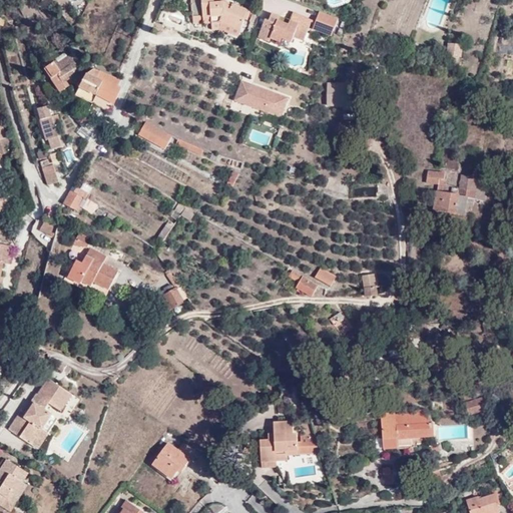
[(178,0),(164,0),(161,11),(171,15),(178,0)]
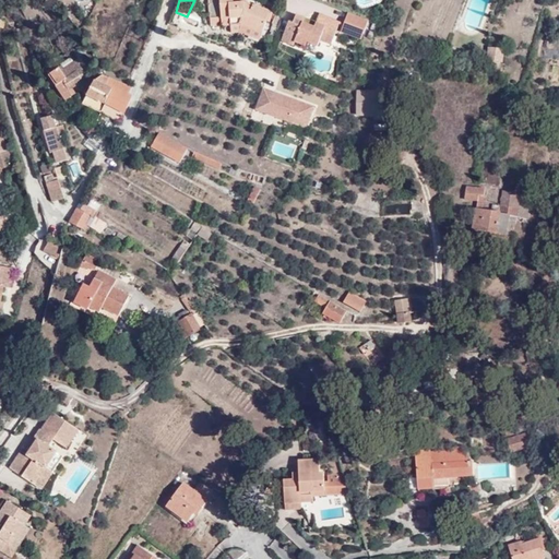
[(271,12),(245,2),(245,0),(209,0),(212,25),(230,24),(232,33),(239,32),(261,39),(271,12)]
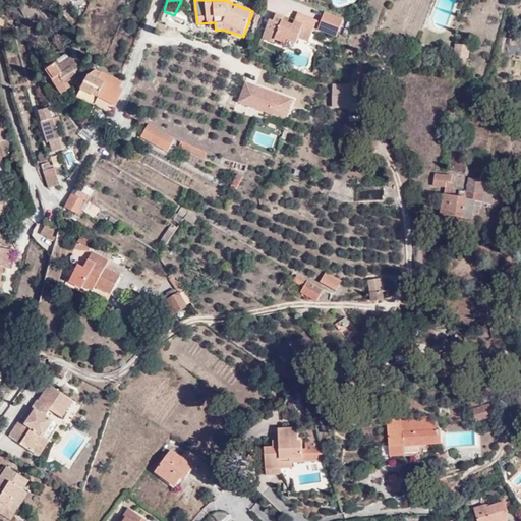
[(317,31),(338,38),(345,18),(324,11),(317,31)]
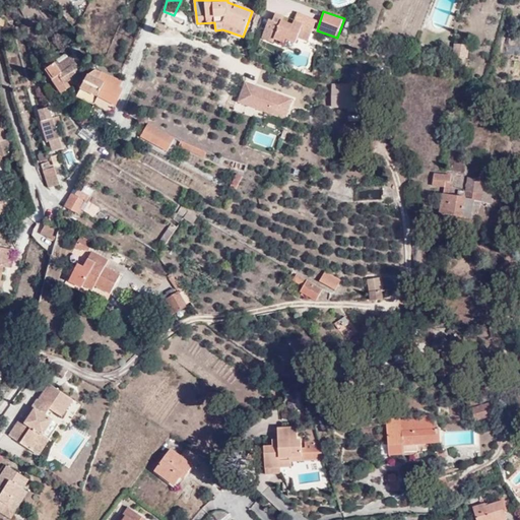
[(317,20),(298,13),(295,21),(276,14),(274,21),(269,19),(262,39),(273,43),(274,40),(284,44),(286,40),(296,44),(298,38),(309,43),(317,20)]
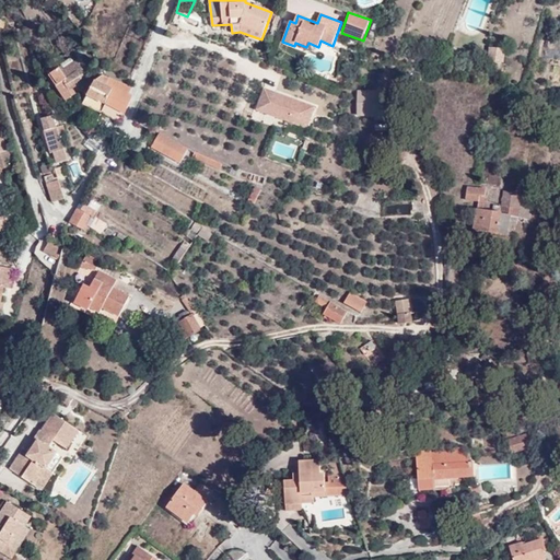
[(505,49),(489,48),(488,61),(504,62),(505,49)]
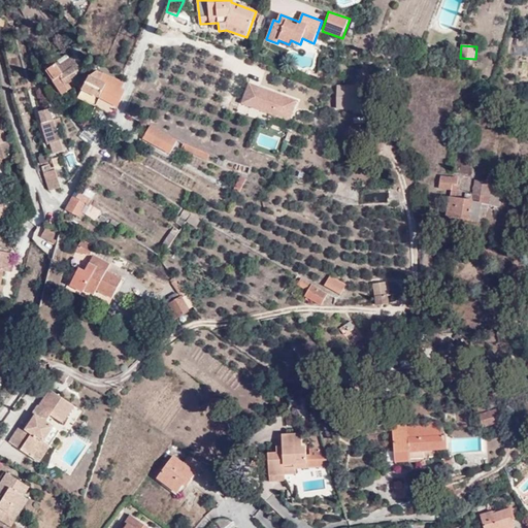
[(45,67),(61,91),(72,84),(71,83),(69,79),(78,72),(83,69),(72,53),(58,62),(57,60),(45,67)]
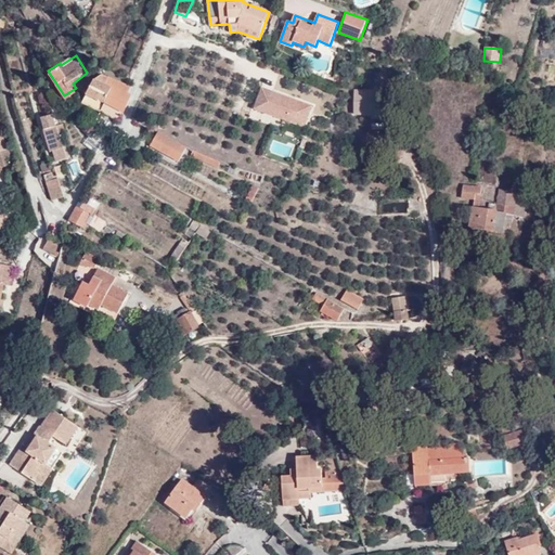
[(94,74),(88,88),(84,98),(99,105),(115,75),(107,73),(102,69),(94,74)]
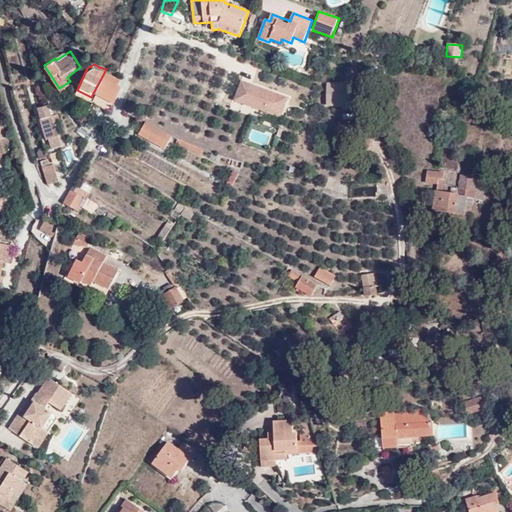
[(106,69),(91,97),(109,106),(121,82),(118,80),(119,76),(106,69)]
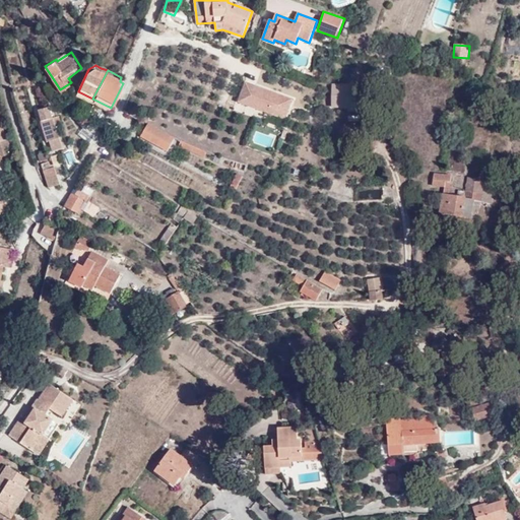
[(285,120),(293,98),(244,81),(237,104),(285,120)]
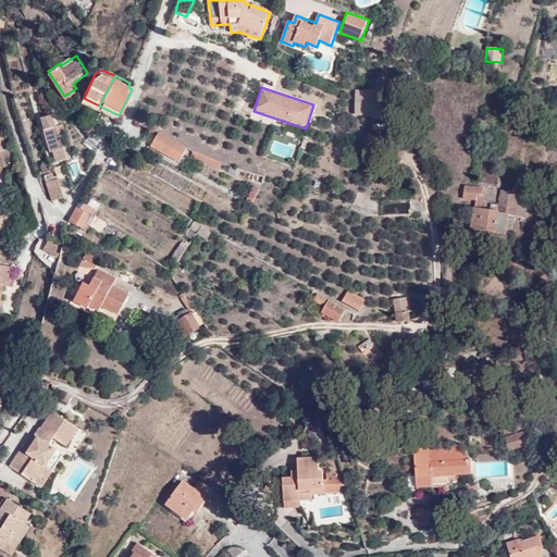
[(383,113),(383,121),(395,121),(395,99),(383,98),(384,93),(347,90),(347,112),(383,113)]
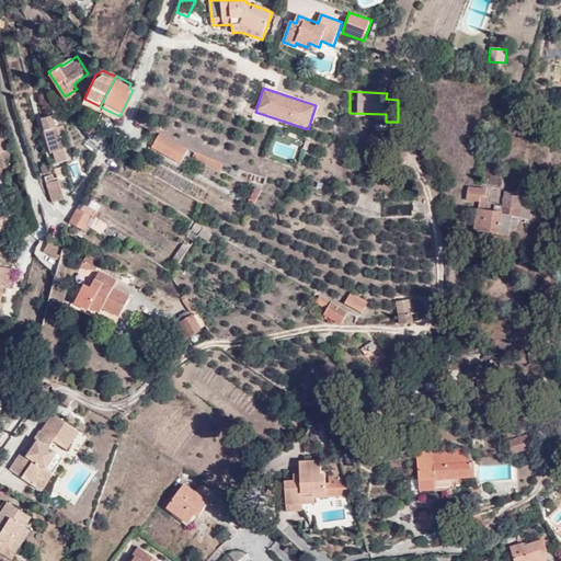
[(44,123),(55,118),(50,109),(39,112),(44,123)]
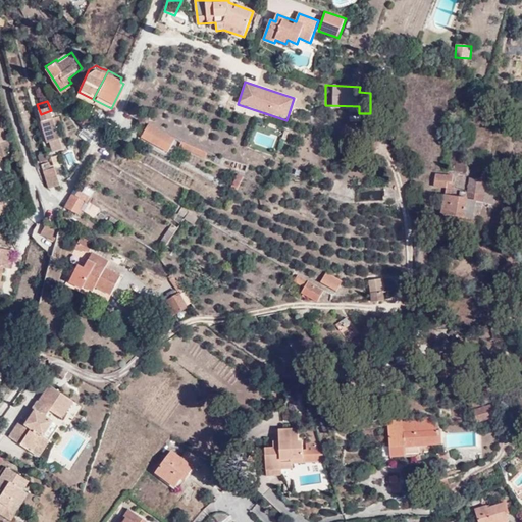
[(57,108),(51,110),(41,114),(39,114),(46,135),(48,135),(51,145),(61,141),(55,121),(59,119),(57,108)]
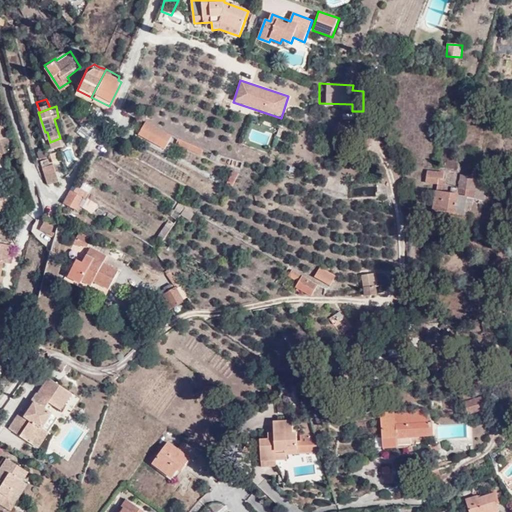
[(170,128),(141,115),(136,128),(165,141),(170,128)]
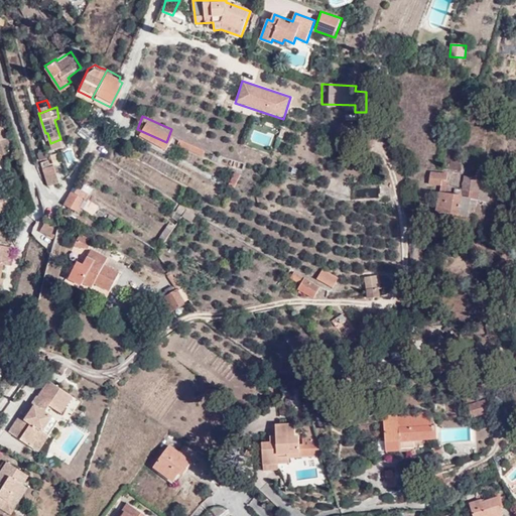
[(0,151),(10,148),(0,117),(0,151)]
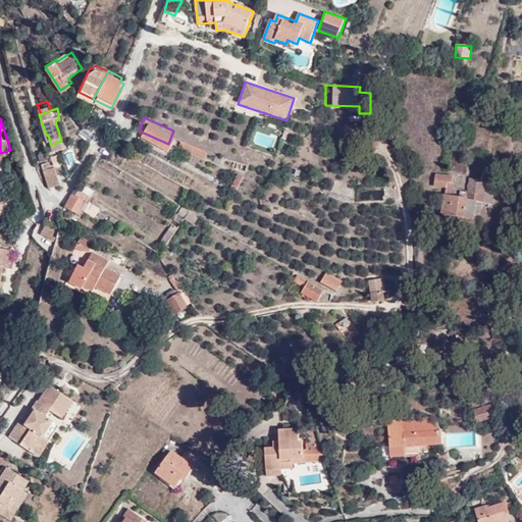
[(93,134),(81,123),(77,129),(89,140),(93,134)]
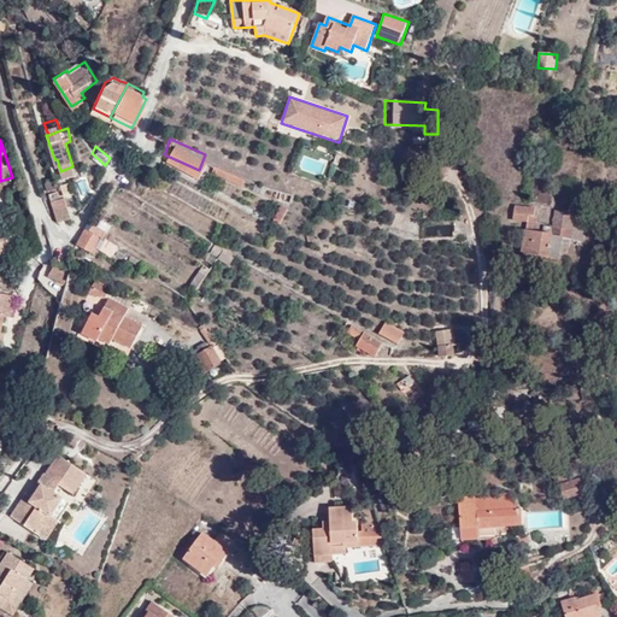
[(240,175),(211,160),(207,170),(236,184),(240,175)]
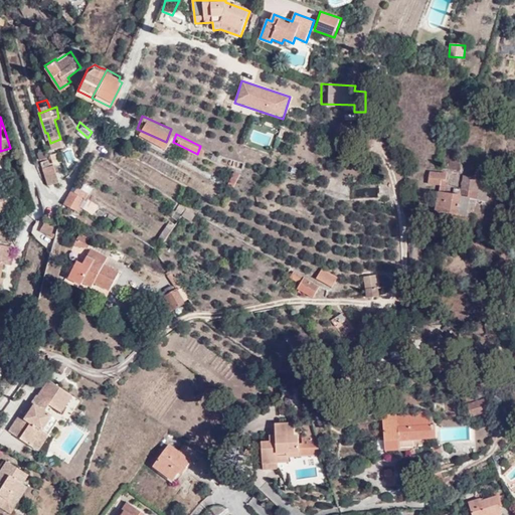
[(44,142),(35,145),(38,153),(47,150),(44,142)]
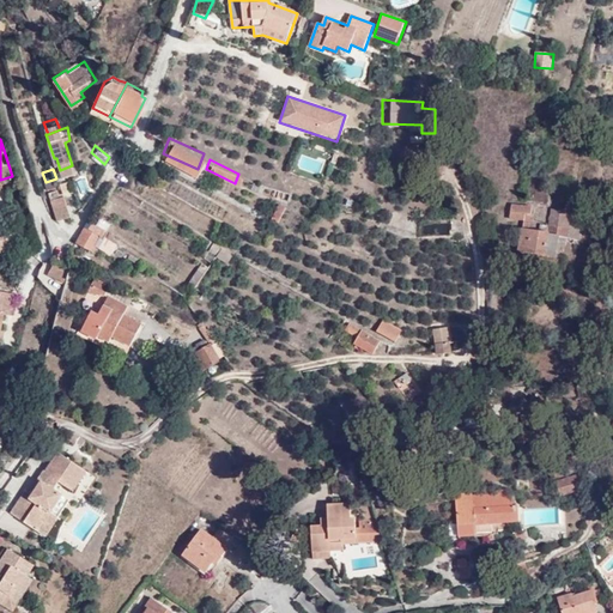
[(472,171),(467,176),(467,178),(479,189),(485,181),(472,171)]
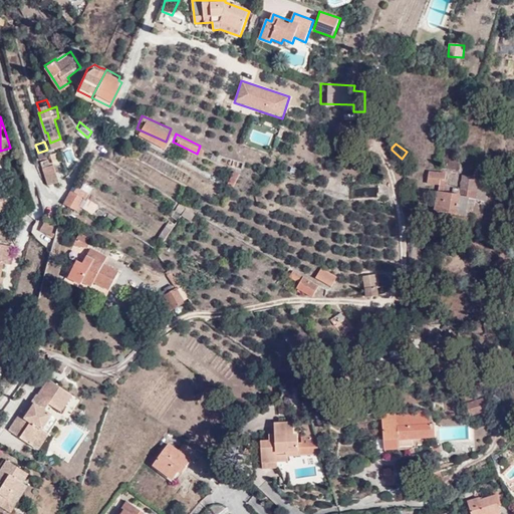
[(221,154),(209,150),(207,157),(218,161),(221,154)]
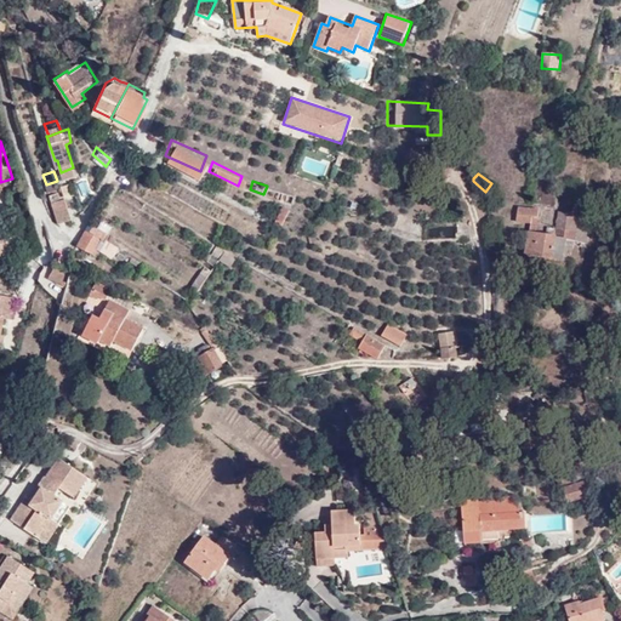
[(60,183),(47,188),(57,217),(70,212),(60,183)]
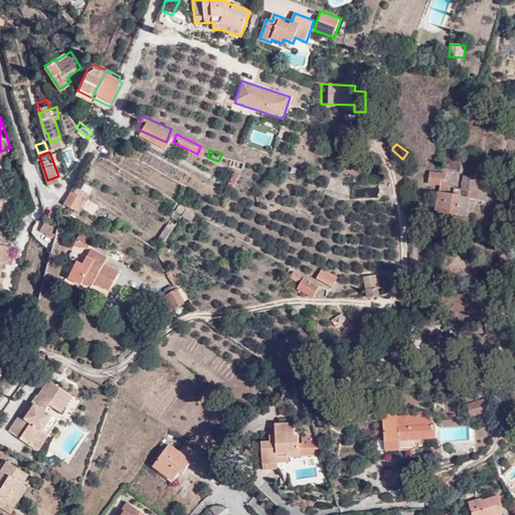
[(469,195),(476,196),(477,188),(478,175),(461,173),(461,176),(454,175),(454,183),(459,184),(458,187),(453,186),(452,191),(444,191),(445,170),(427,168),(425,180),(438,181),(434,209),(451,212),(451,209),(467,210),(469,195)]
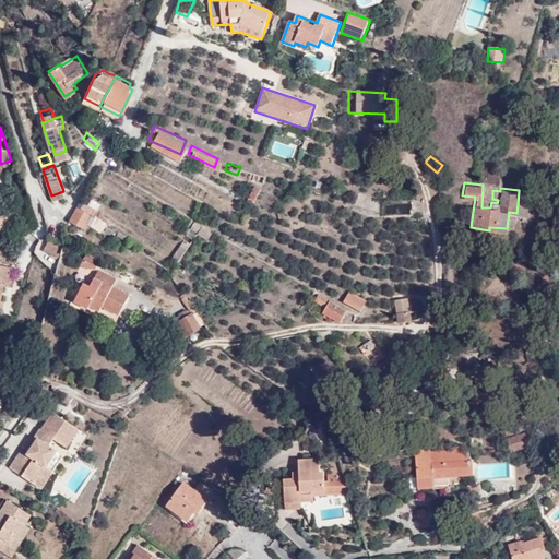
[(250,202),(258,188),(250,185),(242,198),(250,202)]
